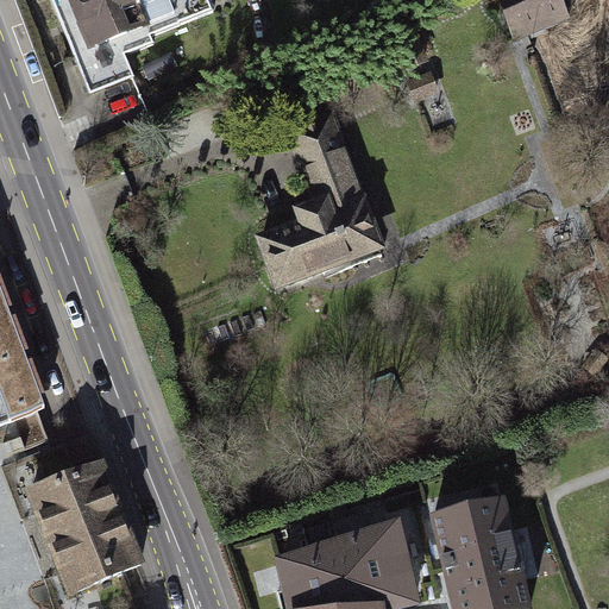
[(50,0),(88,94),(132,76),(125,57),(154,45),(151,38),(213,13),(208,0),(50,0)]
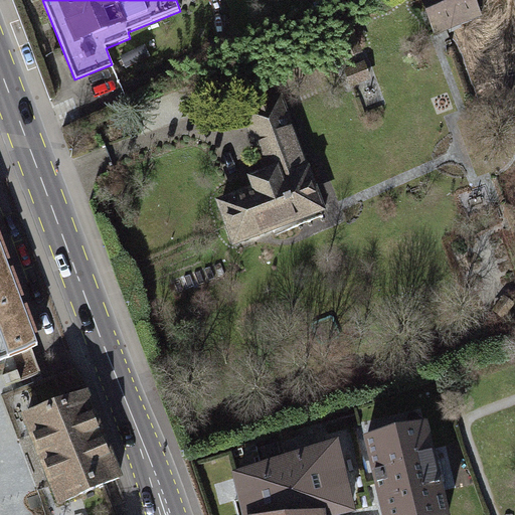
[(475,0),(420,0),(435,34),(482,16),(475,0)]
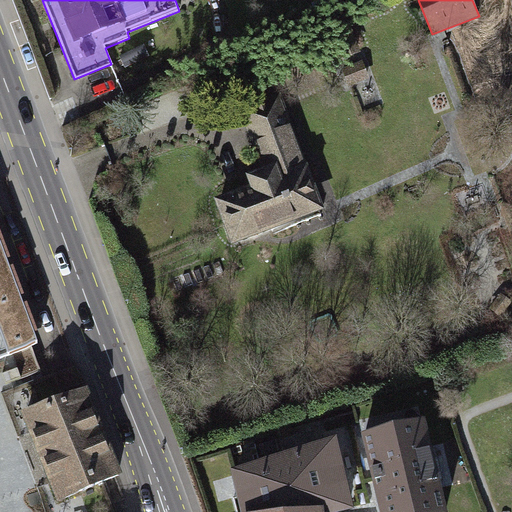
[(288,213),(292,211),(316,202),(310,188),(296,151),(286,123),(277,100),(244,112),(260,153),(261,152),(269,171),(272,170),(288,213)]
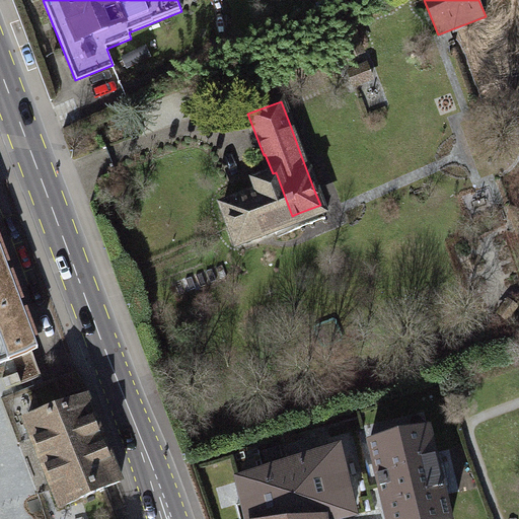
[(276,172),(273,173),(252,181),(257,197),(237,204),(236,200),(222,206),(237,244),(256,237),(299,221),(296,214),(292,216),(276,172)]
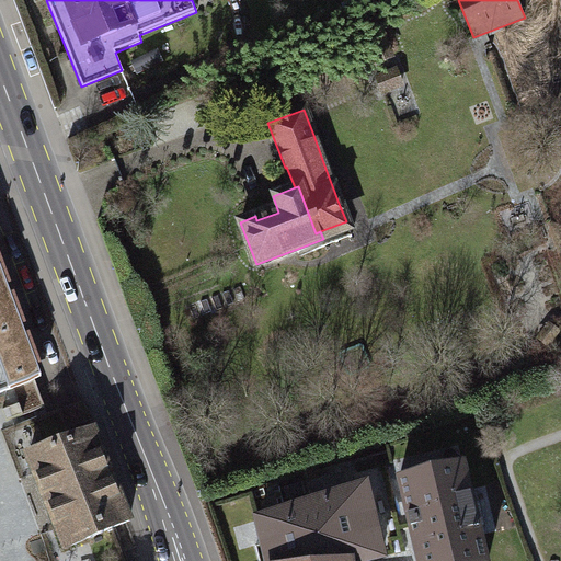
[(0,255),(24,321),(36,317),(0,221),(0,255)]
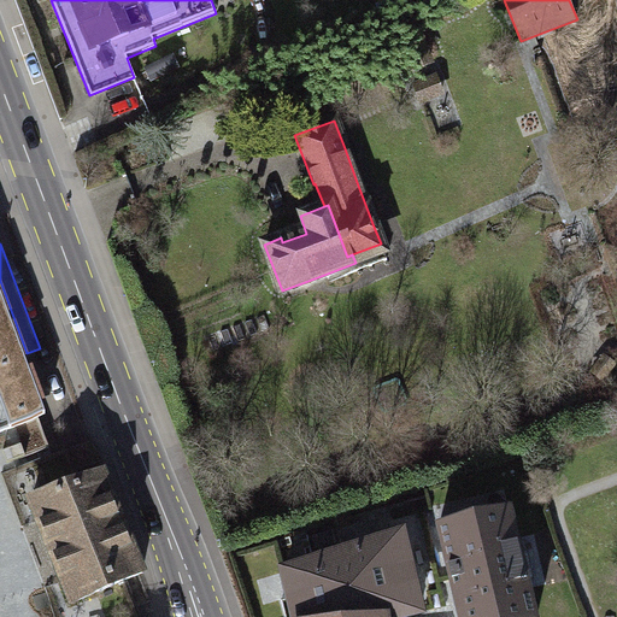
[(46,416),(0,294),(0,423),(3,432),(46,416)]
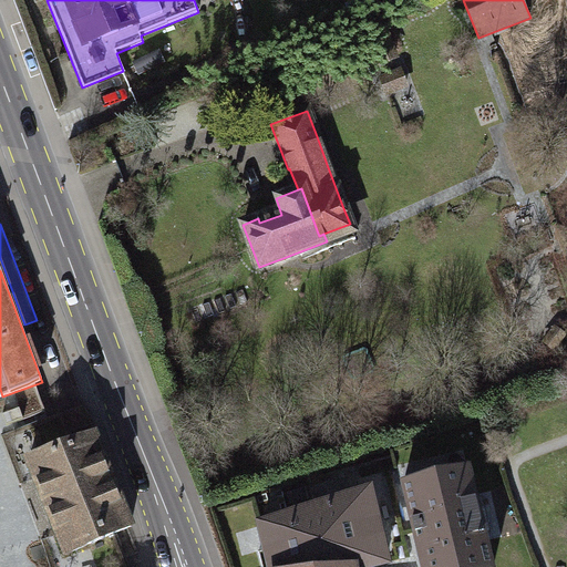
[(94,436),(30,461),(49,507),(112,483),(94,436)]
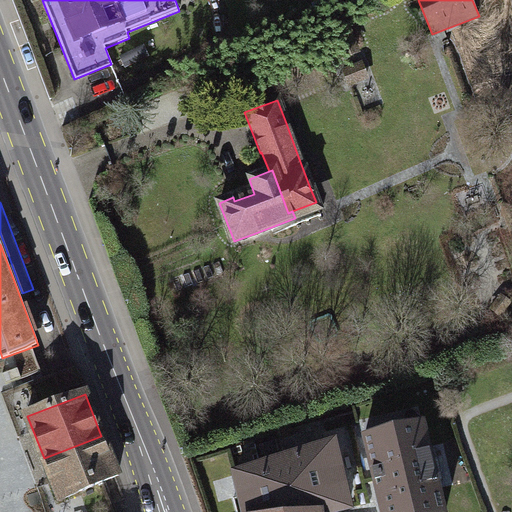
[(443,511),(422,423),(364,437),(382,511),(443,511)]
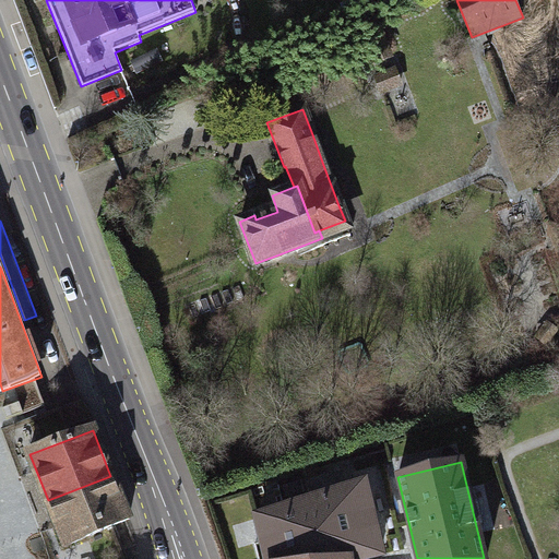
[(110,476),(48,500),(66,546),(129,521),(110,476)]
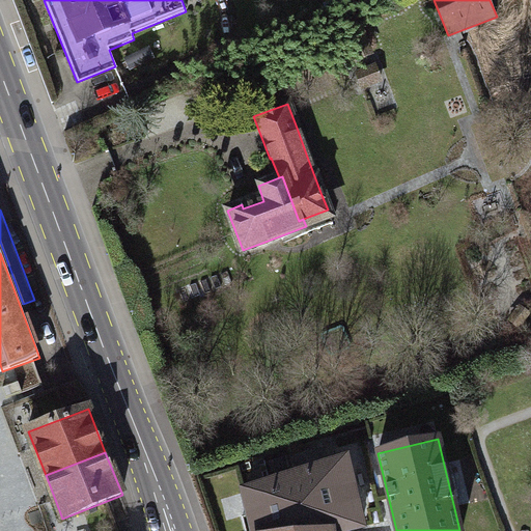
[(345,462),(245,492),(255,530),(343,530),(361,527),(345,462)]
